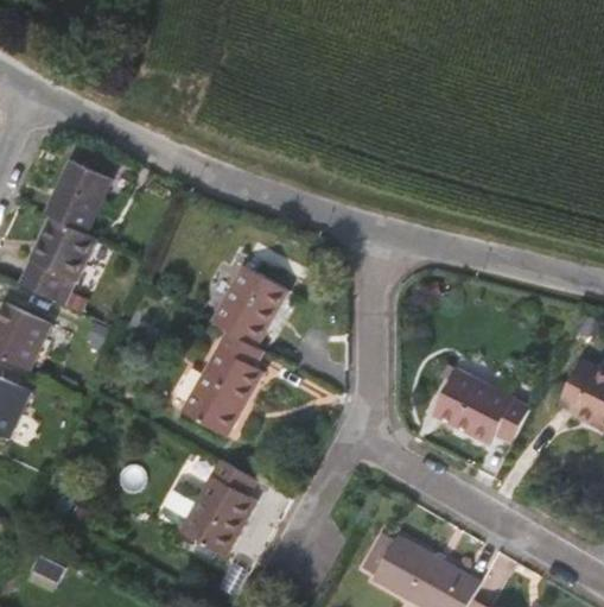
[(70,159),(45,213),(49,215),(86,232),(110,177),(70,159)]
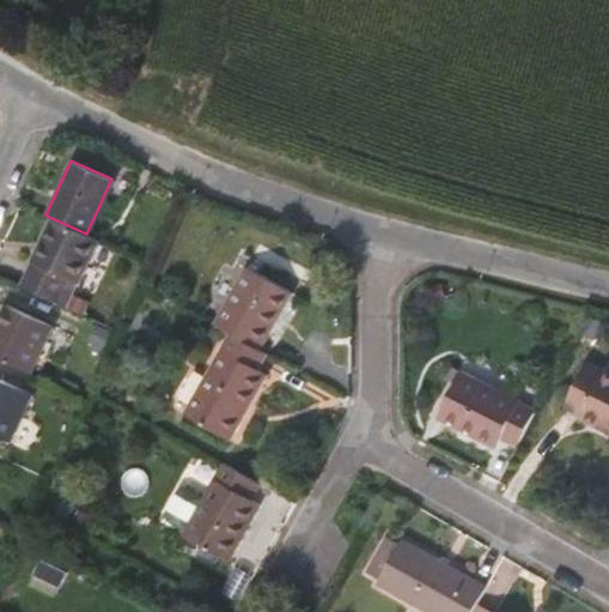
[(86,234),(49,217),(18,284),(64,306),(95,238),(86,234)]
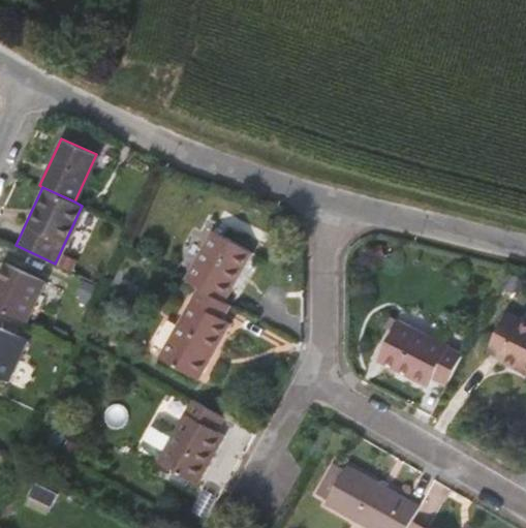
[(212,229),(183,279),(197,287),(223,301),(251,252),(212,229)]
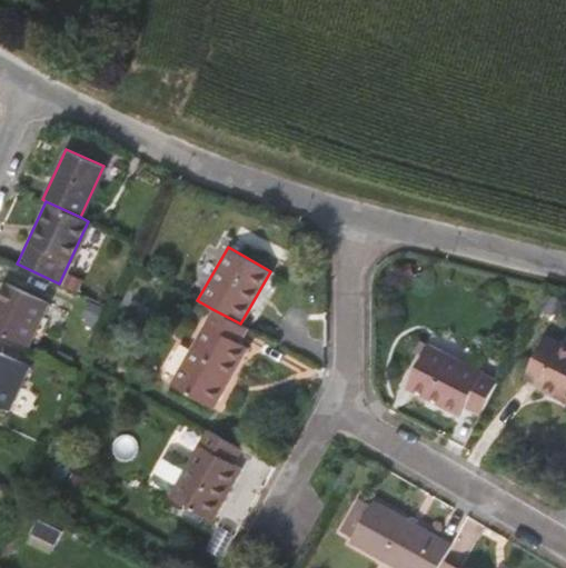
[(0,332),(27,346),(47,301),(3,281),(0,288),(0,332)]
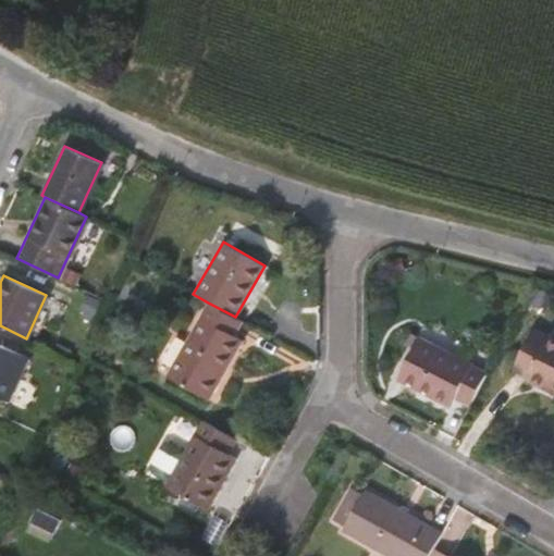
[(79,304),(100,313),(105,303),(84,292),(79,304)]
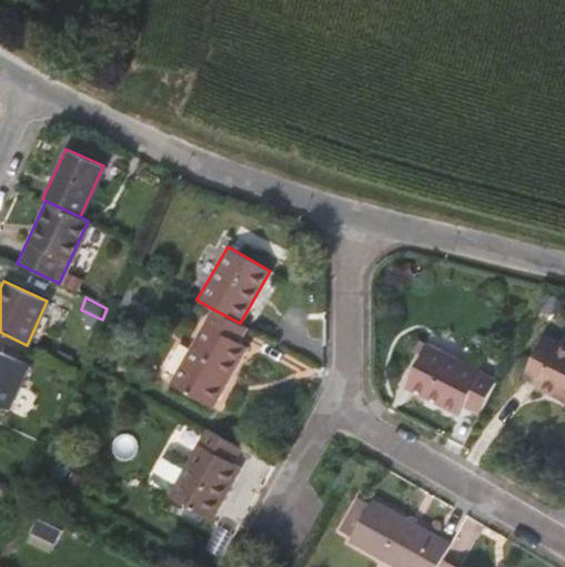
[(212,309),(170,384),(211,407),(246,346),(239,342),(248,327),(240,323),(212,309)]
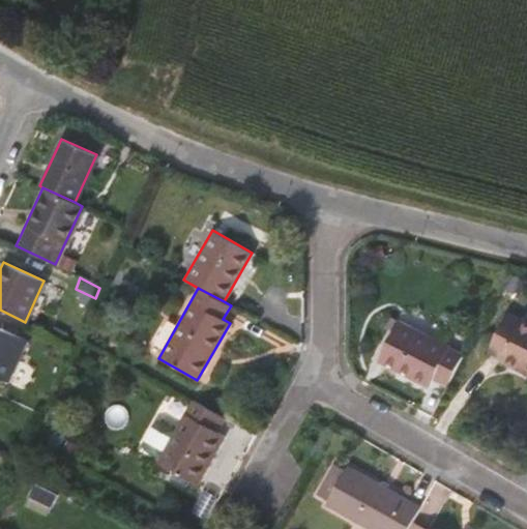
[(499,360),(526,374),(526,321),(521,318),(520,320),(505,313),(486,350),(500,357),(499,360)]
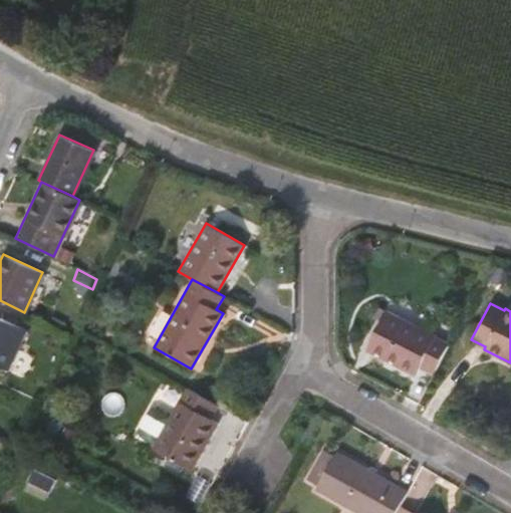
[(432,373),(447,342),(386,311),(364,350),(415,375),(420,367),(432,373)]
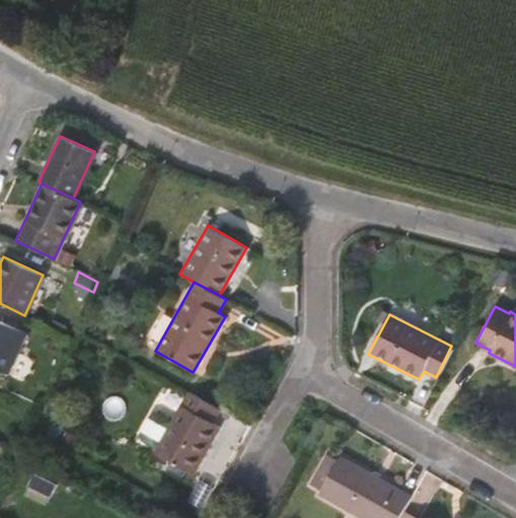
[(0,371),(7,374),(25,333),(0,320),(0,371)]
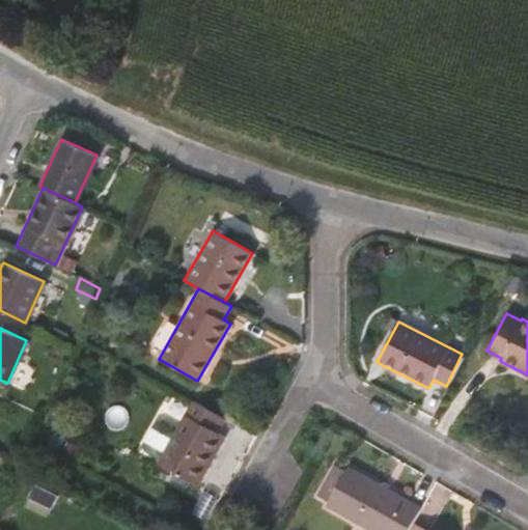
[(225,419),(193,400),(175,431),(159,422),(151,424),(141,444),(143,450),(160,459),(157,464),(195,485),(223,436),(218,431),(225,419)]
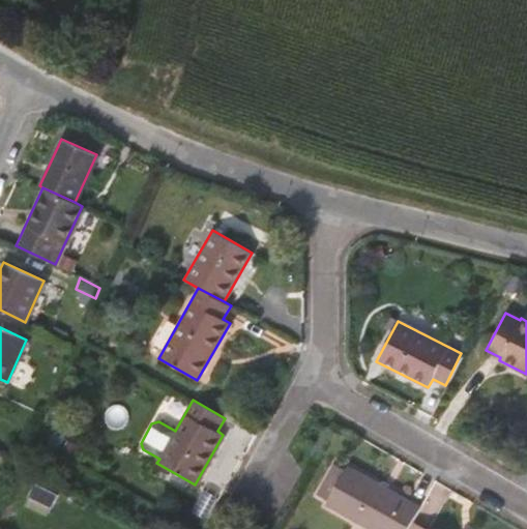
[(66,442),(62,449),(69,453),(74,446),(66,442)]
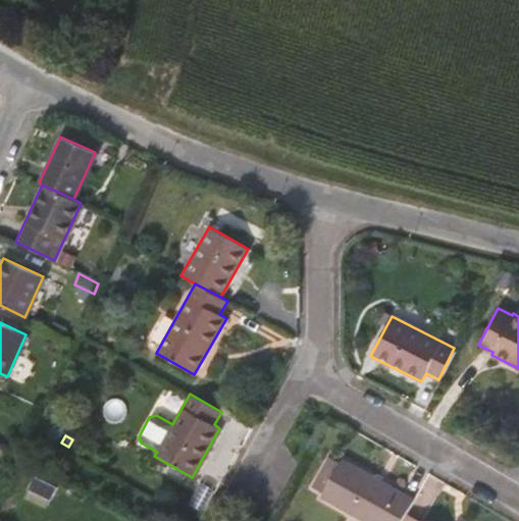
[(401,520),(406,514),(414,499),(341,458),(318,497),(361,520),(401,520)]
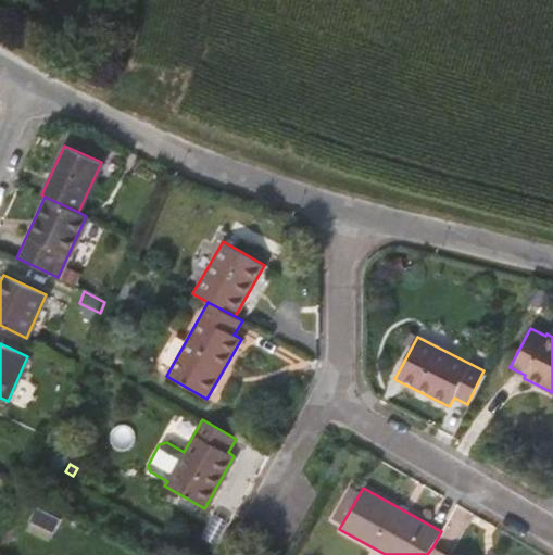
All buildings are outlined.
